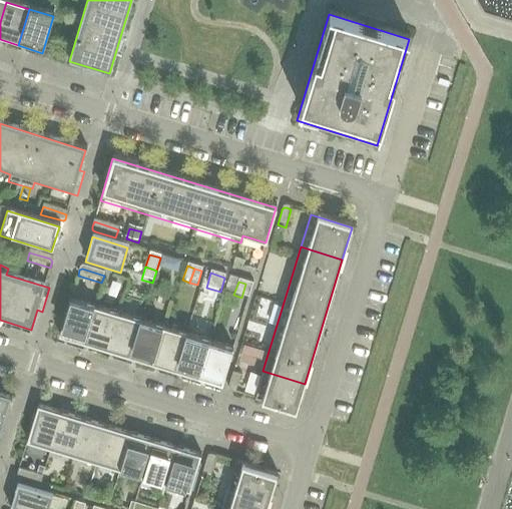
[(245,284),(241,298),(248,300),(252,287),(245,284)]
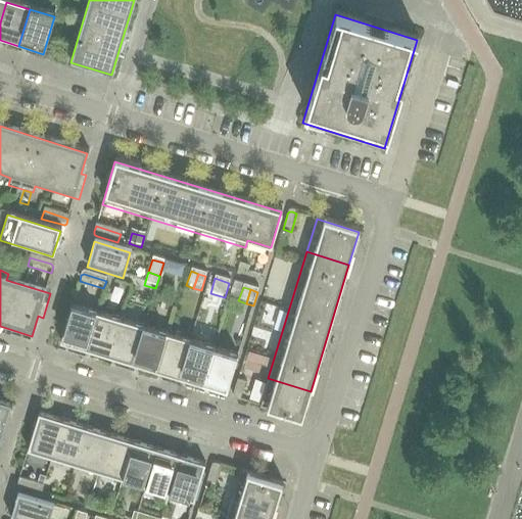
[(59,344),(84,351),(95,315),(70,308),(59,344)]
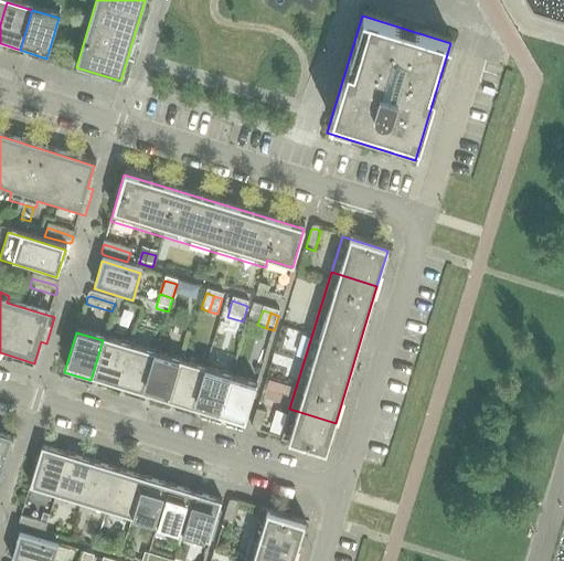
[(128,348),(103,340),(91,380),(116,388),(128,348)]
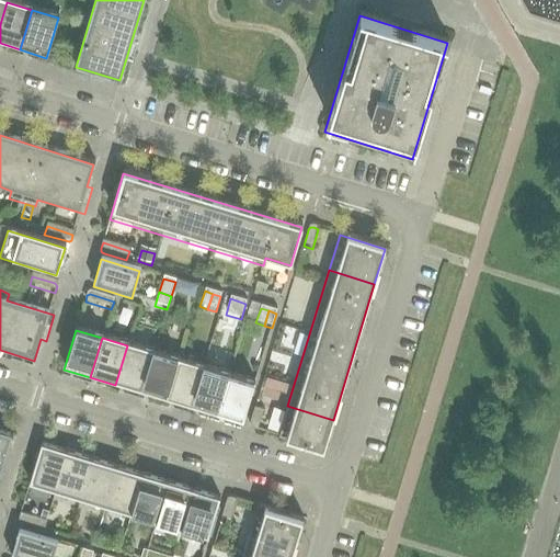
[(152,353),(127,345),(115,385),(140,393),(152,353)]
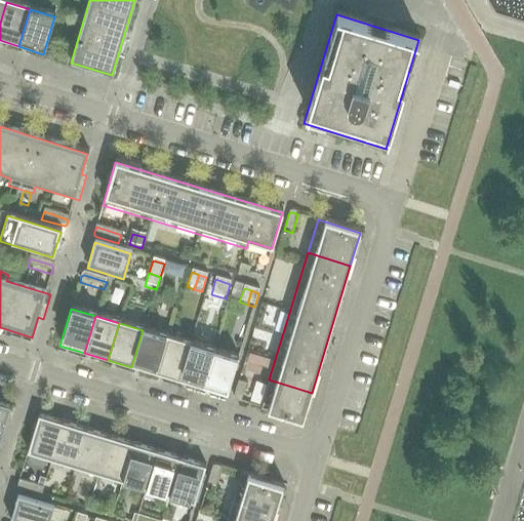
[(166,337),(143,330),(131,367),(155,374),(166,337)]
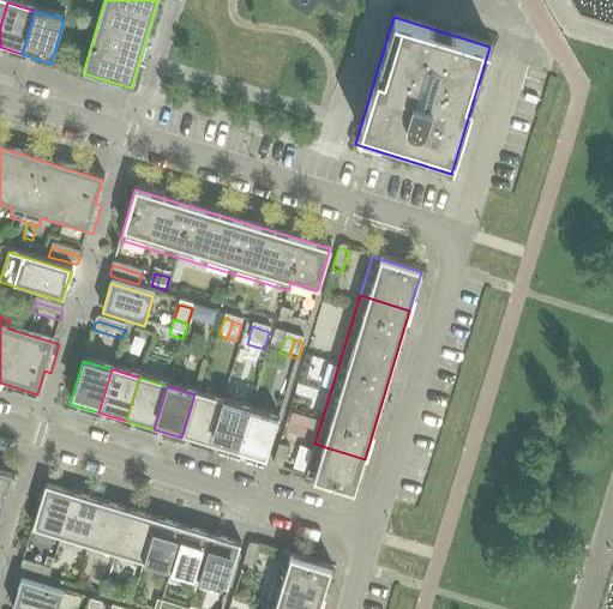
[(181,438),(209,446),(222,403),(194,395),(181,438)]
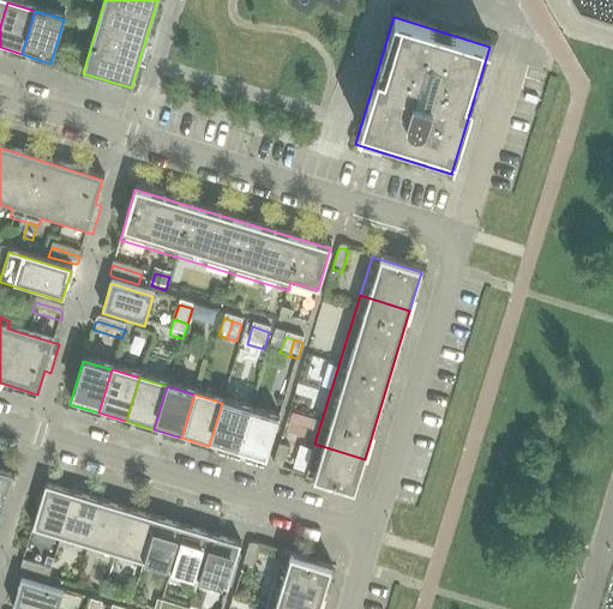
[(222,403),(209,446),(236,454),(250,411),(222,403)]
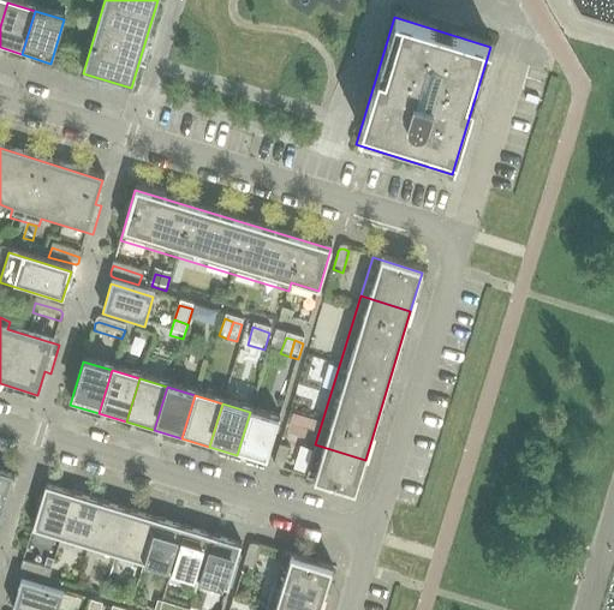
[(279,420),(250,412),(237,455),(266,465),(279,420)]
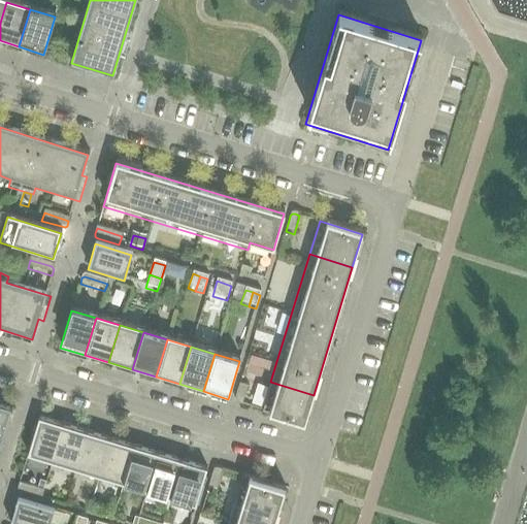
[(261,413),(304,426),(314,395),(270,382),(261,413)]
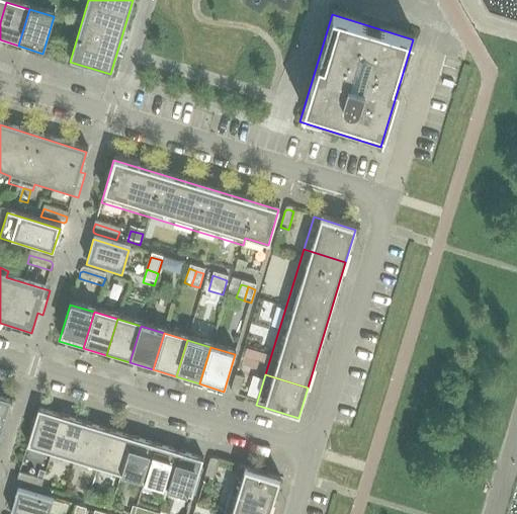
[(232,398),(237,399),(243,380),(235,377),(230,393),(230,394),(230,395),(230,396),(231,397),(232,398)]
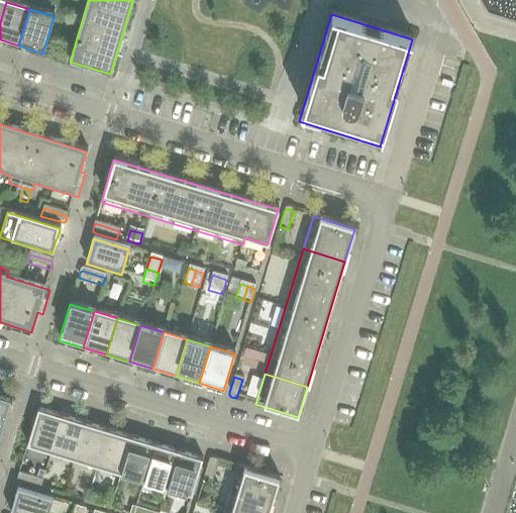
[(0,436),(6,416),(10,403),(0,399),(0,436)]
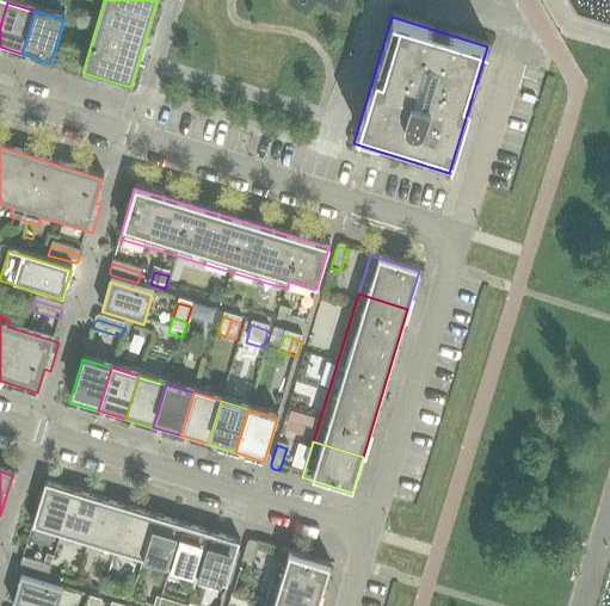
[(44,486),(31,529),(60,537),(73,494),(44,486)]
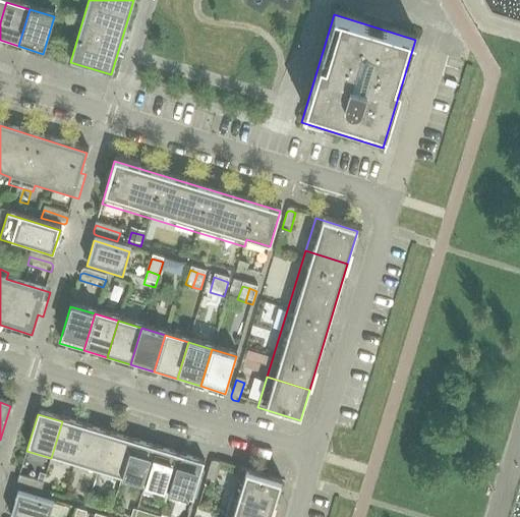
[(62,421),(51,458),(74,465),(85,428),(62,421)]
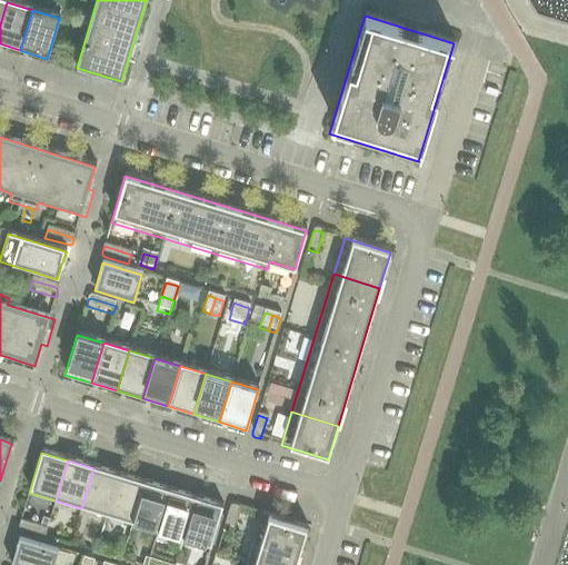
[(93,468),(81,508),(107,516),(119,476),(93,468)]
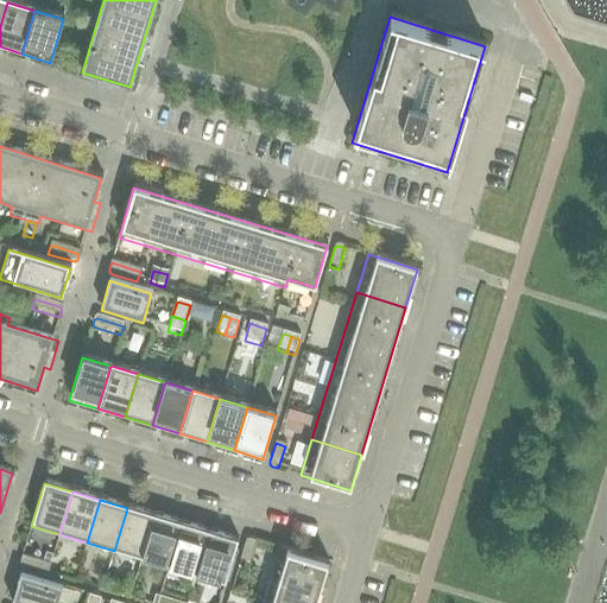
[(127,508),(114,551),(141,559),(155,516),(127,508)]
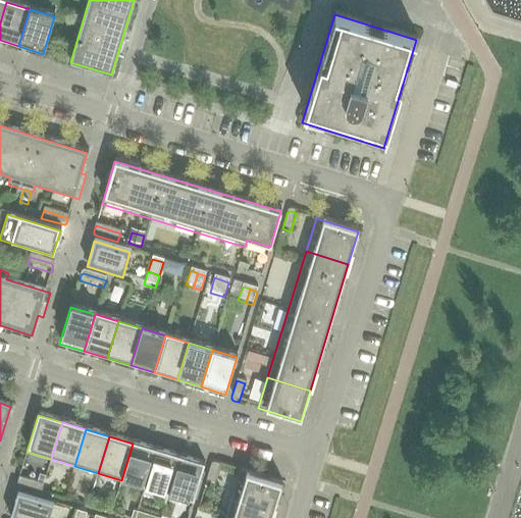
[(121,480),(145,487),(156,451),(133,444),(121,480)]
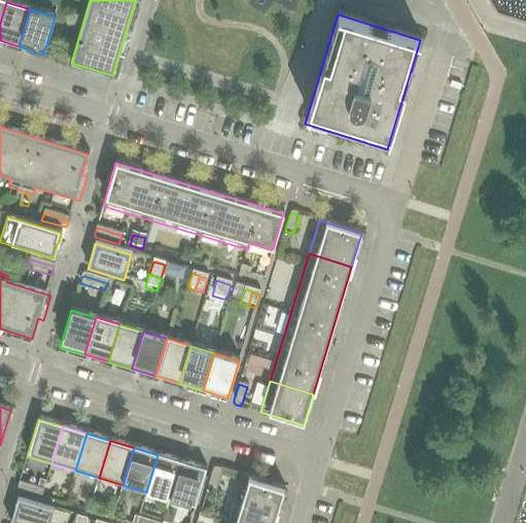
[(146,492),(170,499),(181,462),(158,455),(146,492)]
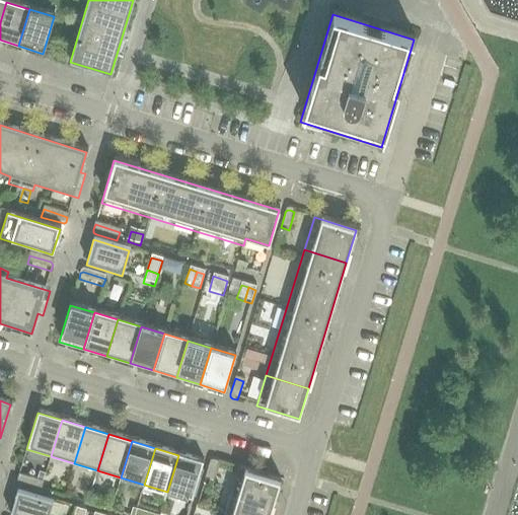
[(178,455),(167,492),(192,499),(203,462),(178,455)]
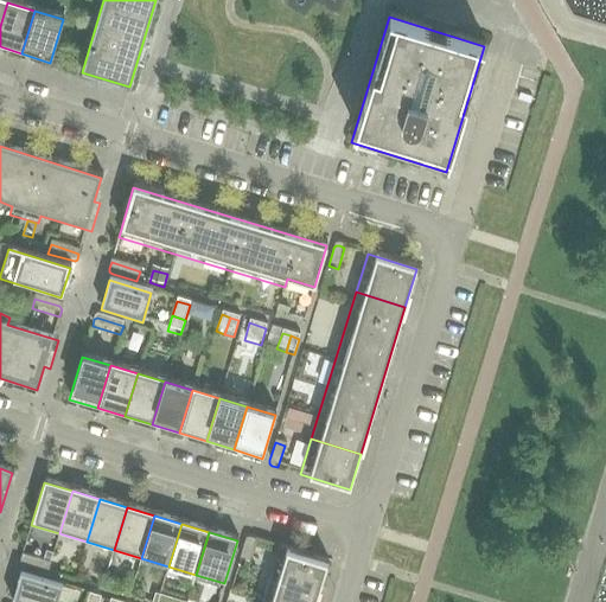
[(248,563),(255,542),(249,540),(248,540),(247,540),(246,540),(246,542),(244,542),(244,543),(238,561),(248,563)]
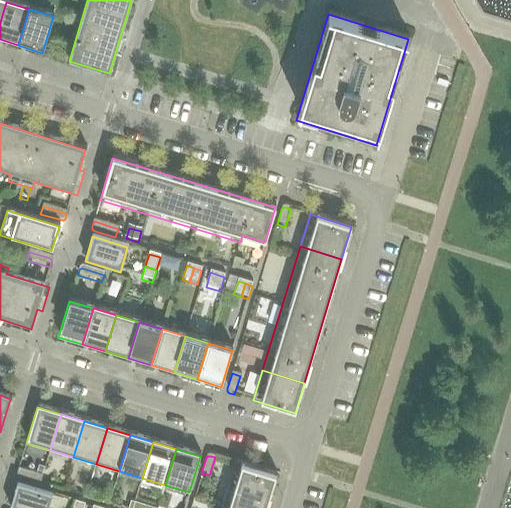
[(224,497),(258,507),(266,507),(276,476),(234,463),(224,497)]
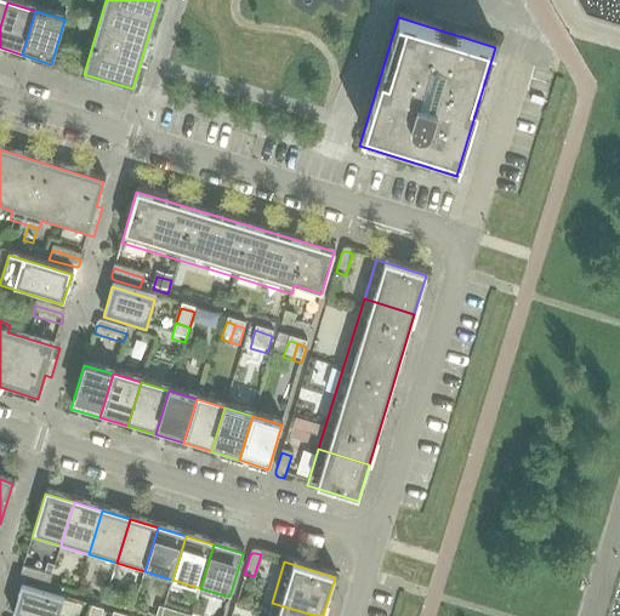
[(37,575),(22,570),(20,577),(20,579),(21,581),(22,582),(33,585),(37,575)]
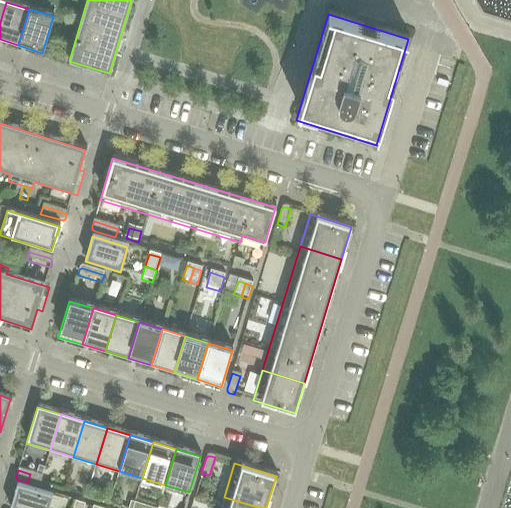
[(42,478),(30,474),(27,482),(39,486),(42,478)]
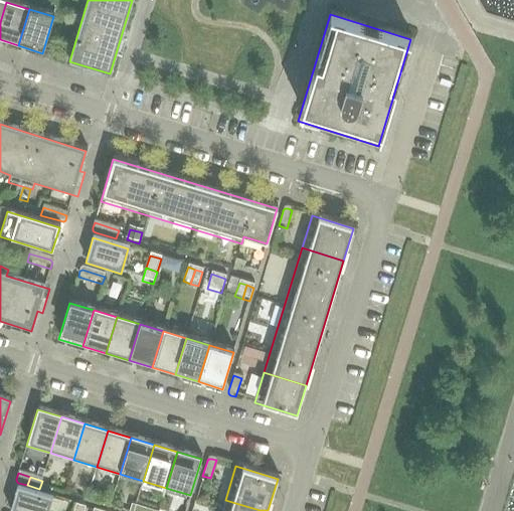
[(48,510),(52,499),(17,488),(10,510),(48,510)]
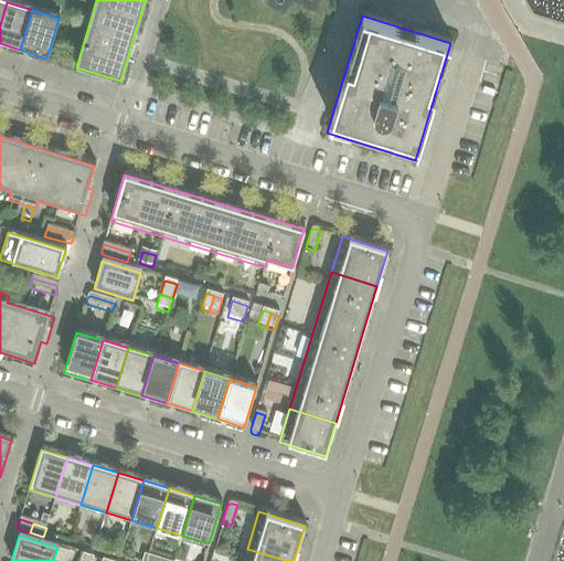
[(285,560),(247,549),(243,560),(285,560)]
